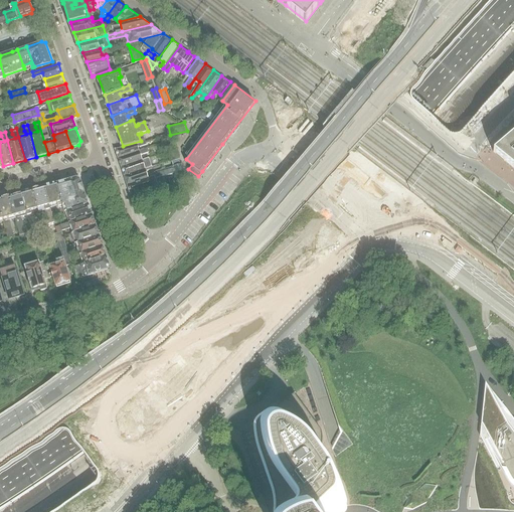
[(513,133),(494,150),(513,165),(513,133)]
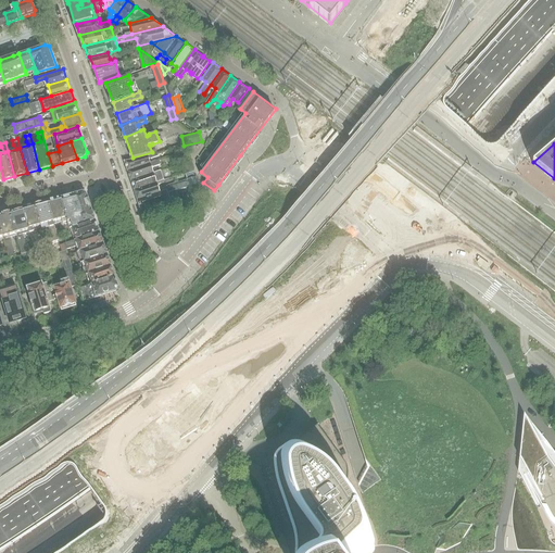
[(125,159),(128,167),(151,160),(149,156),(166,150),(165,148),(152,152),(133,158),(125,159)]
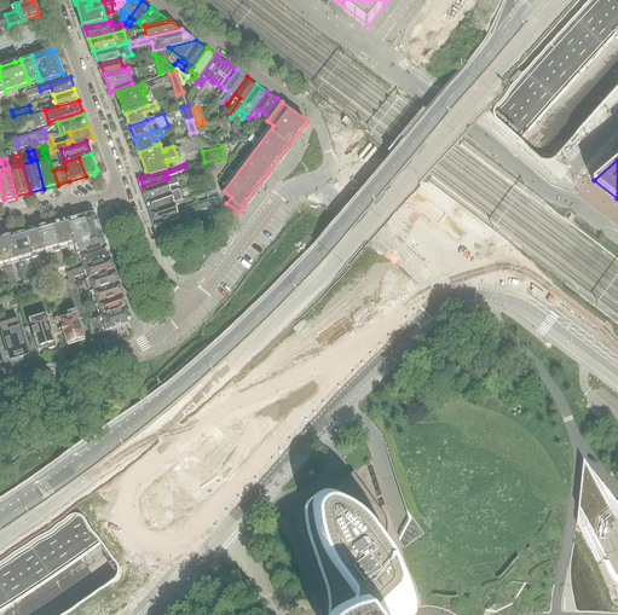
[(168,179),(168,178),(143,186),(146,197),(172,189),(169,184),(179,180),(177,175),(168,179)]
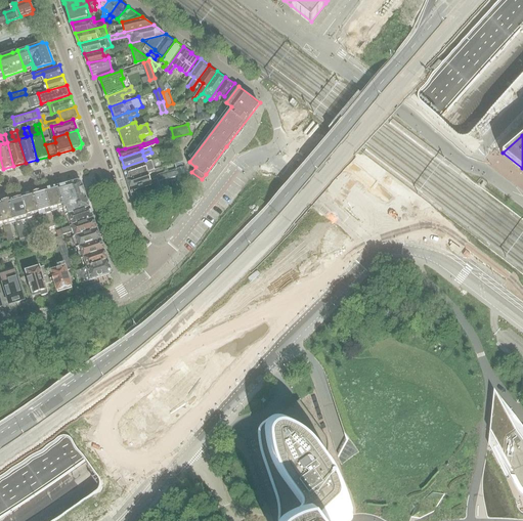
[(172,153),(174,161),(181,159),(179,150),(172,153)]
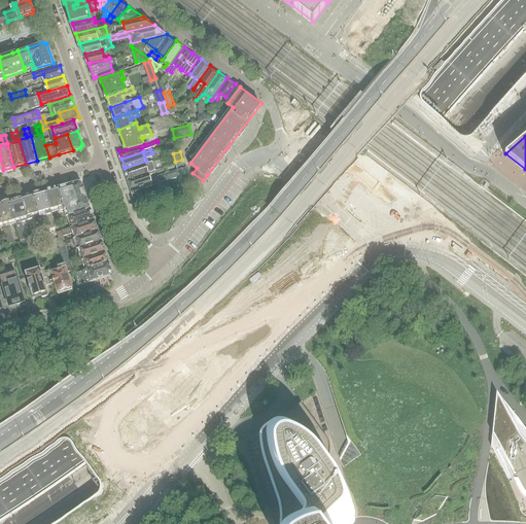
[(146,161),(125,168),(128,178),(140,174),(152,170),(155,169),(156,169),(153,159),(146,161)]
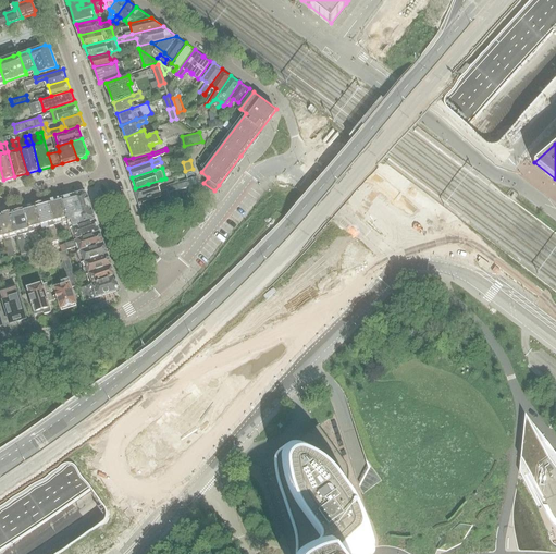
[(161,191),(138,198),(141,208),(172,200),(170,195),(168,189),(176,187),(178,188),(199,182),(197,175),(168,183),(168,184),(170,187),(161,191)]
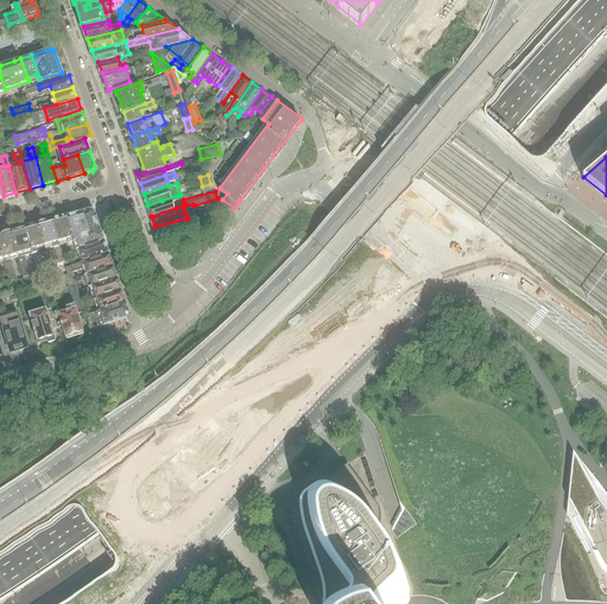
[(162,201),(147,205),(151,216),(176,208),(185,204),(183,201),(175,204),(172,199),(181,197),(179,195),(176,196),(162,201)]
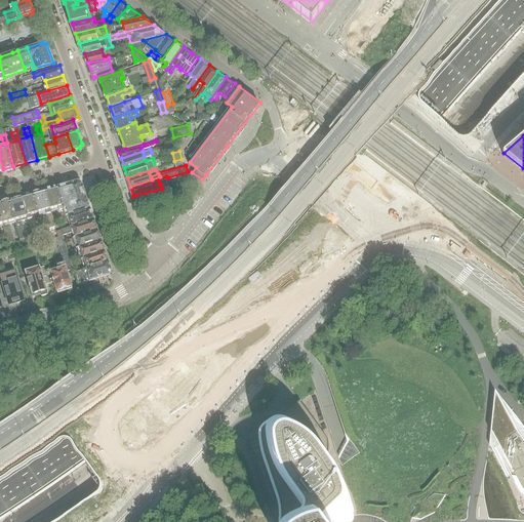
[(73,199),(85,195),(80,182),(78,181),(68,183),(73,199)]
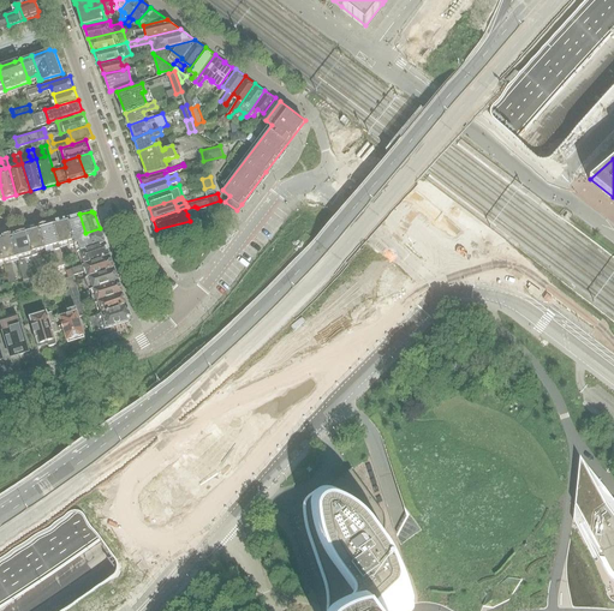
[(79,214),(69,217),(72,234),(77,250),(77,251),(79,250),(89,246),(79,214)]
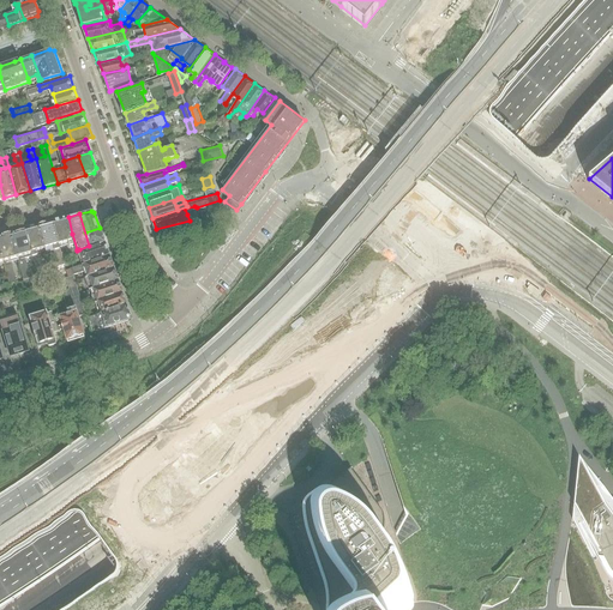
[(77,249),(72,234),(68,217),(53,222),(60,243),(66,241),(71,255),(78,253),(77,251),(77,249)]
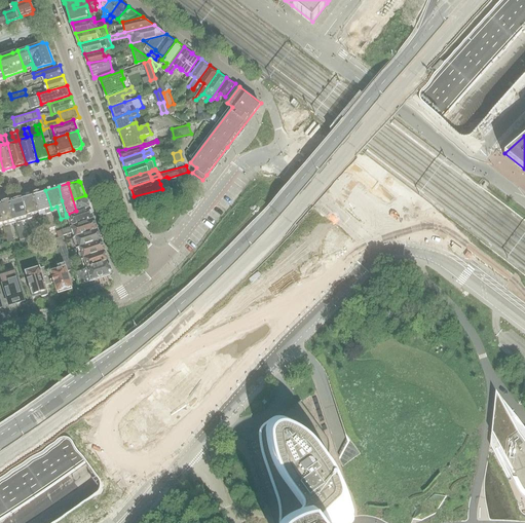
[(45,190),(34,193),(40,212),(45,211),(50,226),(53,237),(59,235),(55,224),(51,209),(45,190)]
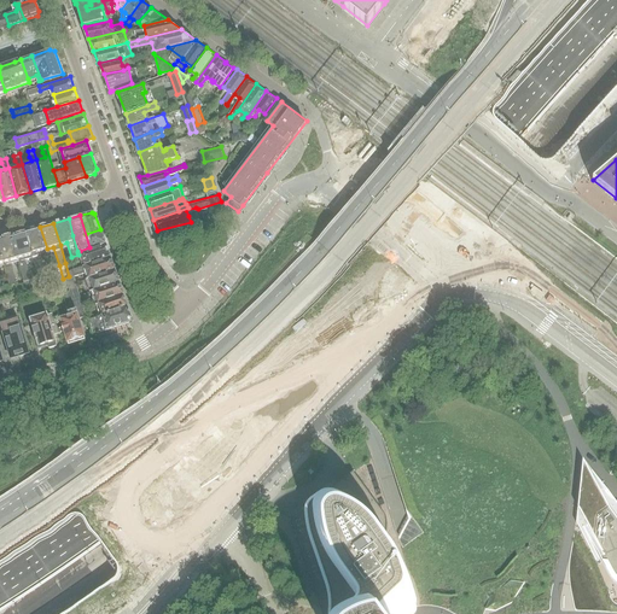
[(40,227),(27,231),(33,252),(38,272),(45,269),(40,251),(47,249),(40,227)]
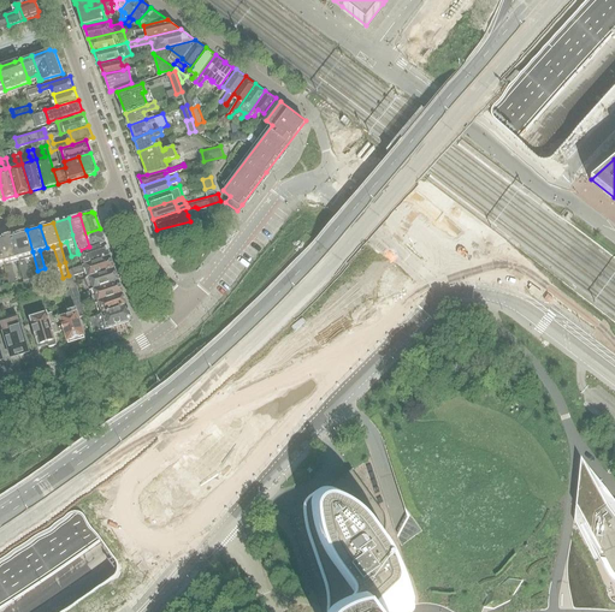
[(105,242),(100,229),(86,233),(89,247),(105,242)]
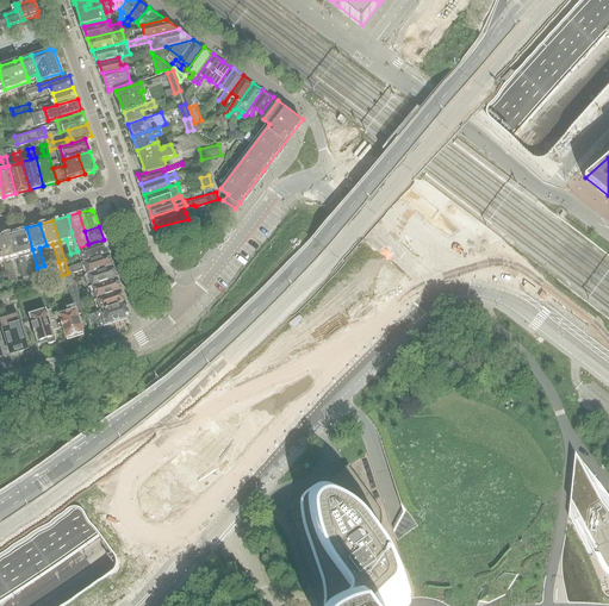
[(26,227),(12,231),(18,254),(19,254),(25,275),(31,274),(25,251),(32,249),(26,227)]
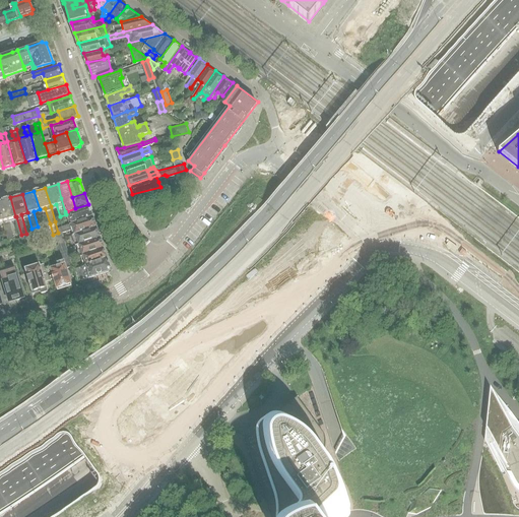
[(10,197),(0,200),(0,207),(3,219),(8,239),(11,246),(17,244),(15,237),(10,217),(15,216),(10,197)]
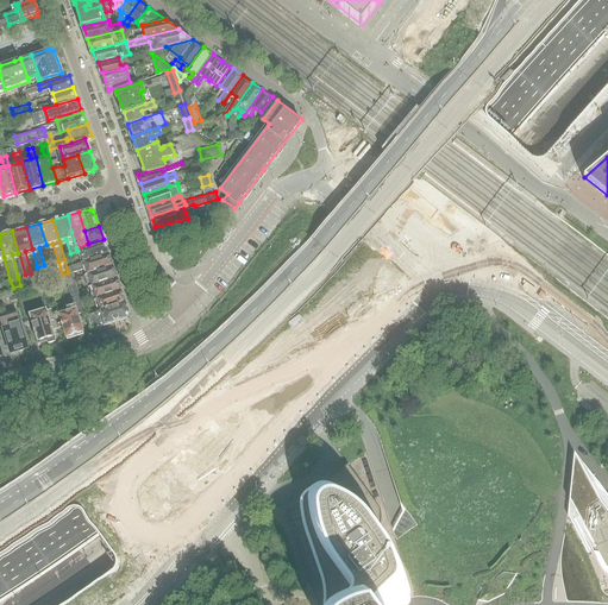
[(79,247),(83,260),(108,251),(104,239),(88,244),(79,247)]
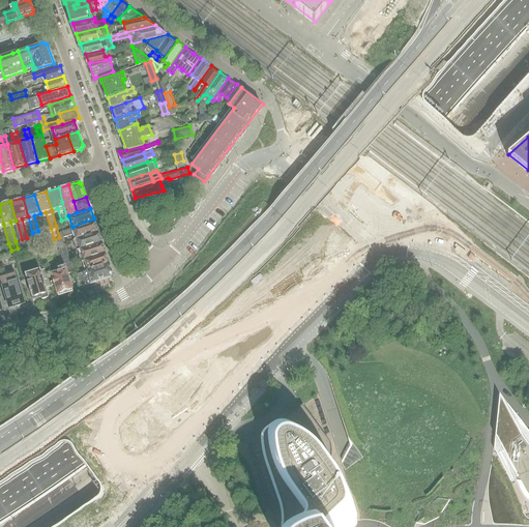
[(75,233),(76,237),(98,230),(94,218),(72,227),(58,231),(60,237),(75,233)]
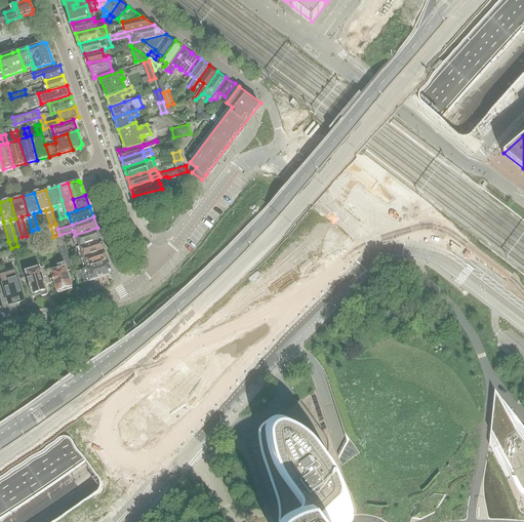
[(79,245),(101,238),(97,228),(75,235),(79,245)]
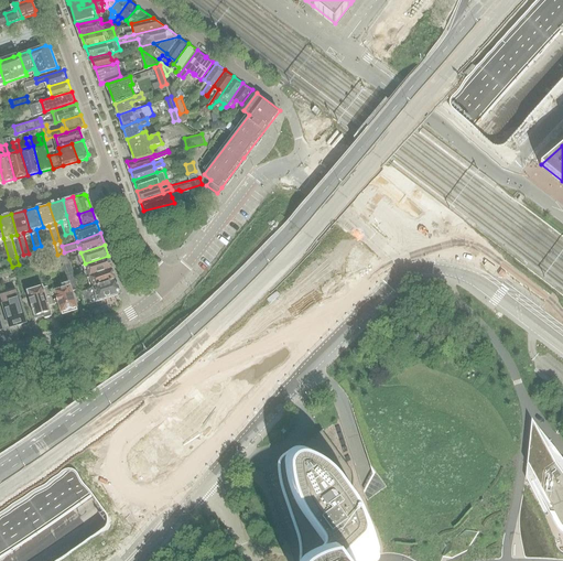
[(78,304),(73,289),(79,287),(76,276),(74,268),(68,252),(62,255),(69,280),(63,282),(64,287),(55,289),(63,310),(78,304)]
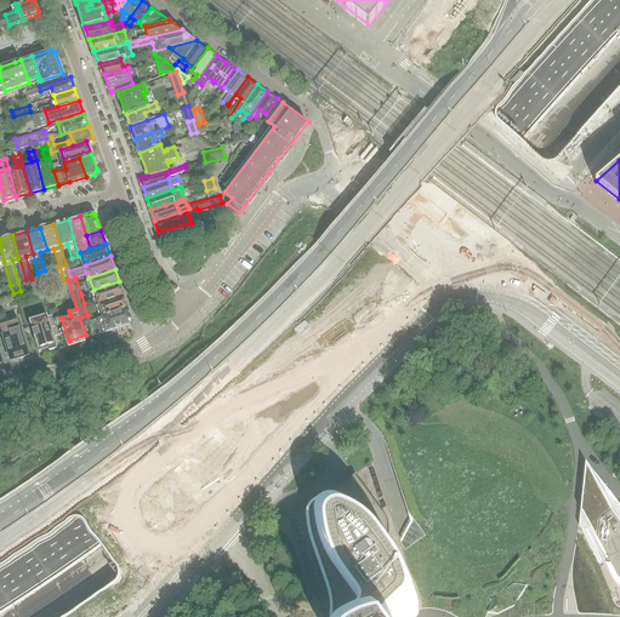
[(94,290),(98,303),(124,295),(119,281),(94,290)]
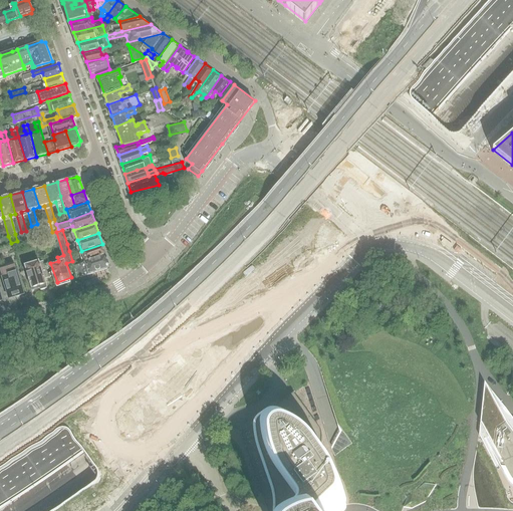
[(79,259),(80,262),(105,253),(102,244),(81,251),(83,258),(79,259)]
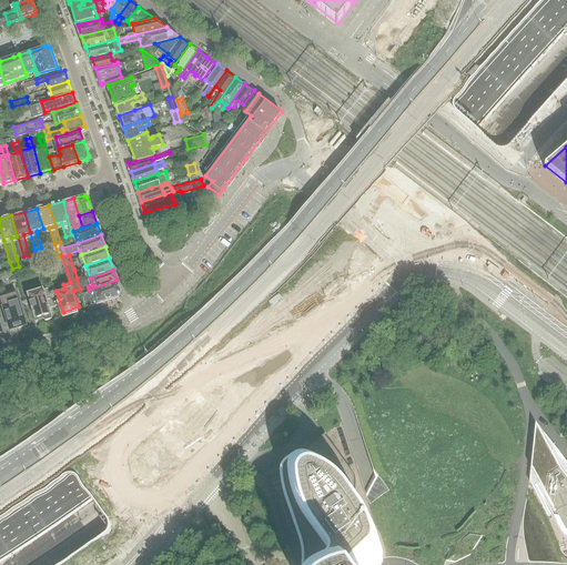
[(120,289),(117,280),(89,290),(81,293),(85,305),(119,294),(120,289)]
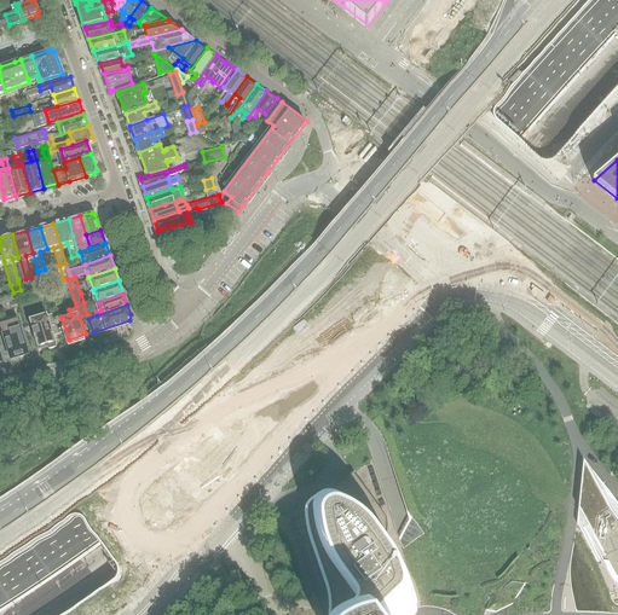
[(19,318),(9,321),(6,313),(0,314),(0,324),(6,342),(7,342),(12,357),(19,354),(21,355),(24,354),(26,353),(28,352),(23,336),(24,334),(19,318)]
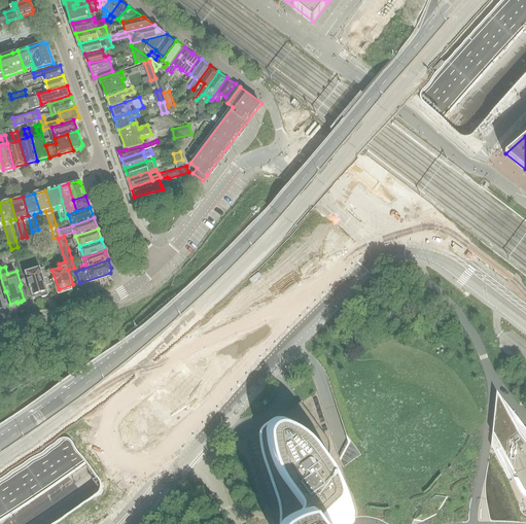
[(42,294),(48,293),(46,289),(47,289),(40,267),(26,271),(33,293),(41,291),(42,294)]
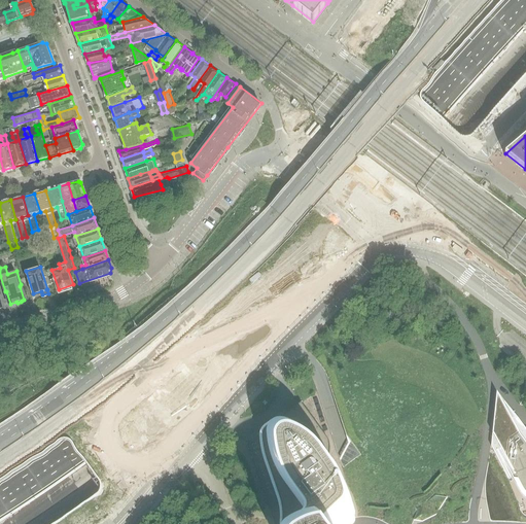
[(511,418),(495,390),(491,431),(495,440),(517,478),(523,489),(524,490),(525,492),(525,429),(515,415),(511,418)]
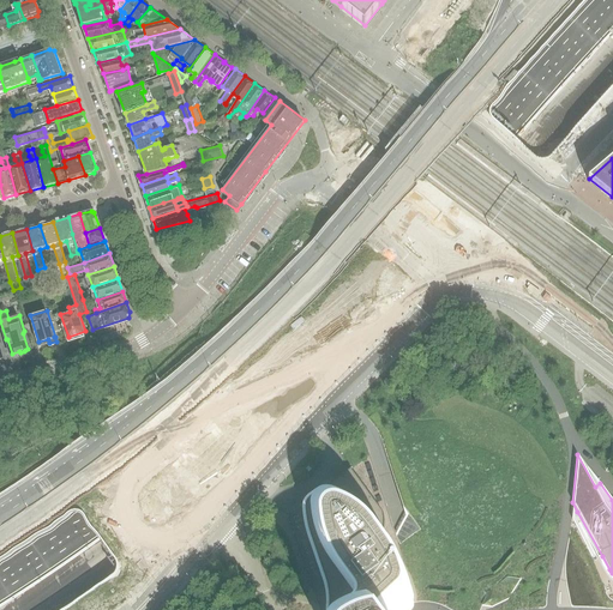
[(401,609),(408,604),(409,602),(410,599),(412,597),(412,595),(410,592),(409,587),(407,579),(406,577),(404,574),(403,572),(402,569),(398,565),(396,560),(390,553),(386,548),(385,545),(384,542),(384,539),(384,537),(384,533),(385,525),(385,523),(385,517),(383,508),(352,466),(334,479),(312,495),(295,507),(294,508),(293,509),(293,511),(292,512),(292,513),(290,515),(290,517),(290,518),(290,519),(292,521),(294,530),(295,532),(298,538),(312,584),(322,609),(401,609)]
